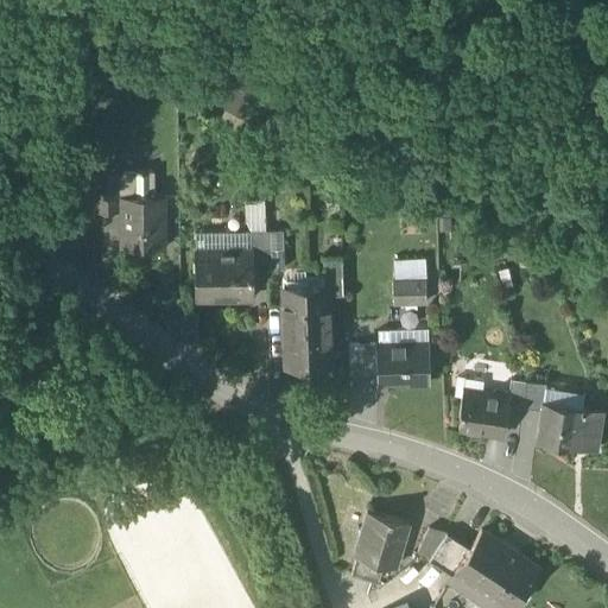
[(122,170),(94,170),(94,210),(122,210),(122,195),(122,170)]
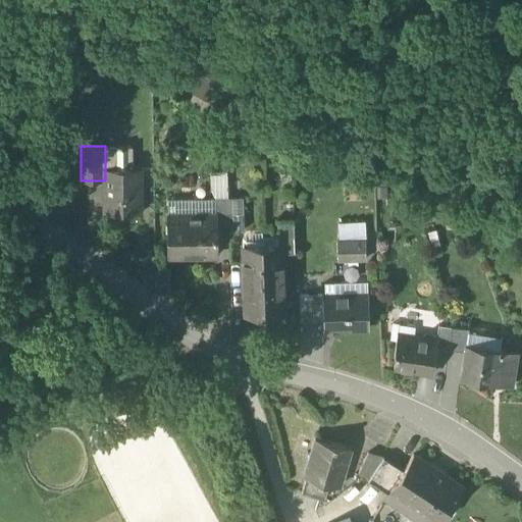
[(127,146),(116,146),(105,146),(105,167),(105,180),(105,212),(141,212),(141,167),(133,167),(133,146),(127,146)]
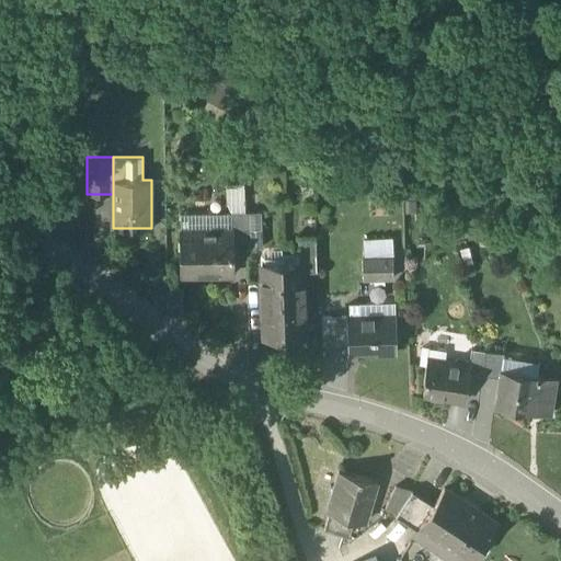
[(247,242),(245,212),(231,212),(231,214),(232,231),(233,231),(233,242),(247,242)]
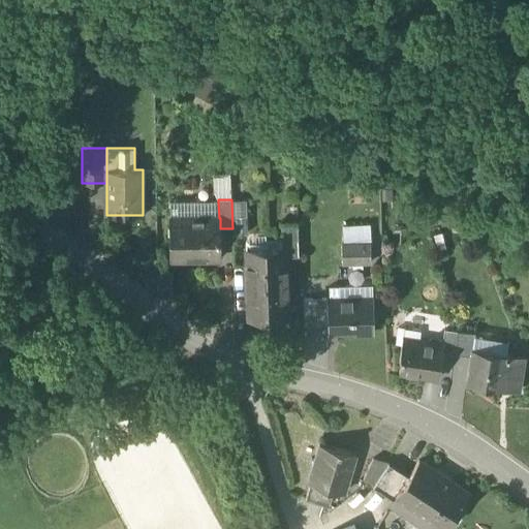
[(246,199),(231,199),(232,228),(232,234),(248,234),(246,199)]
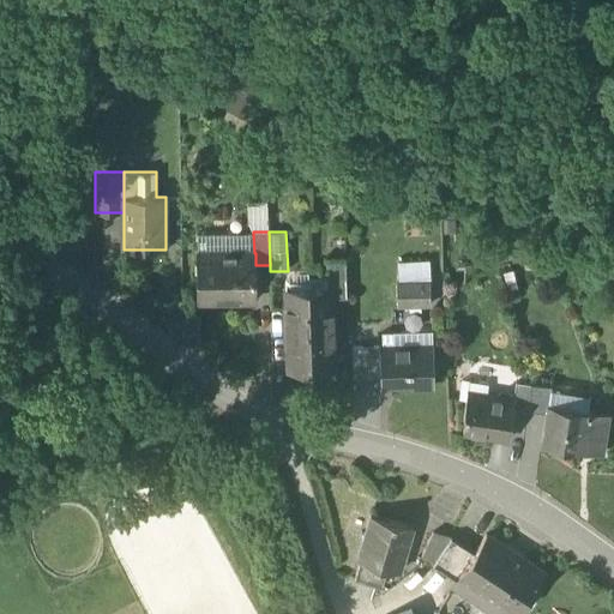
[(253,234),(198,235),(198,253),(197,253),(197,301),(257,301),(256,265),(256,253),(254,253),(253,234)]
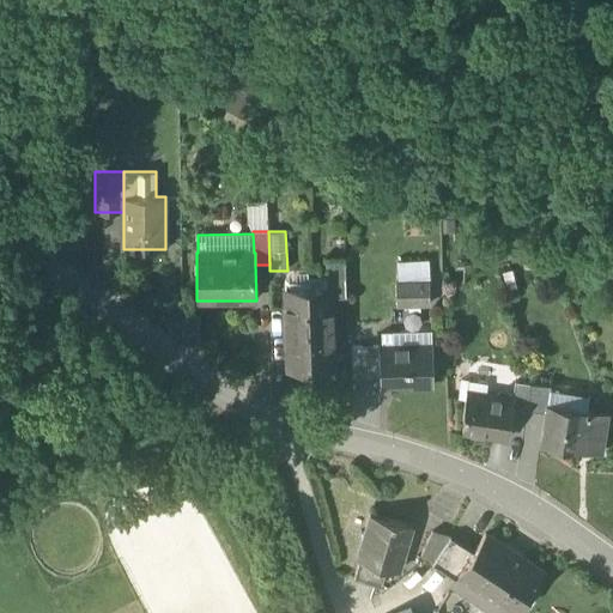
[(345,259),(326,259),(327,287),(332,287),(332,297),(346,297),(345,259)]
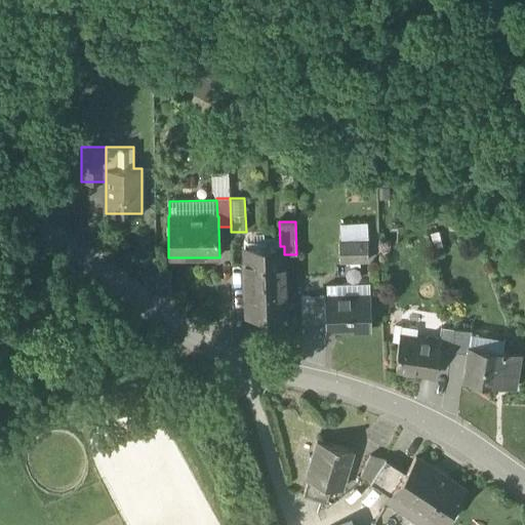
[(340,237),(369,236),(368,221),(339,223),(340,237)]
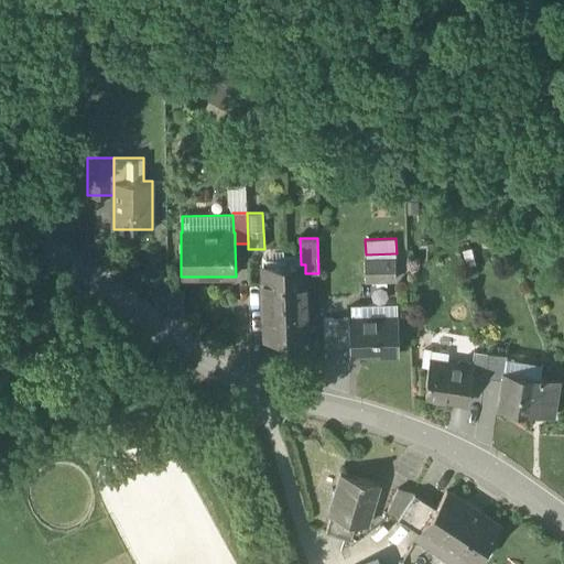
[(262,261),(288,260),(286,249),(261,250),(262,261)]
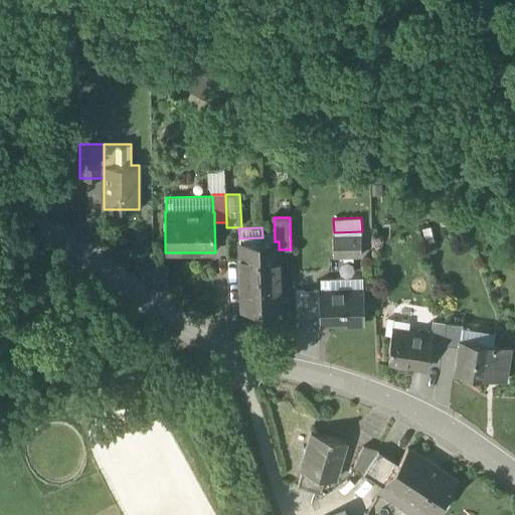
[(360,239),(333,240),(333,259),(357,258),(360,258),(360,239)]
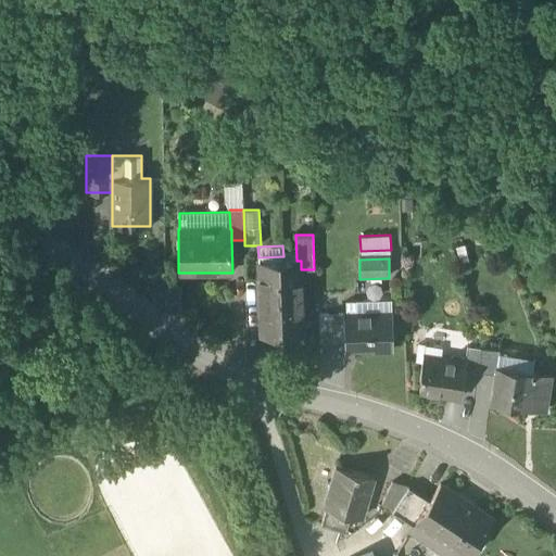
[(297,261),(258,263),(261,329),(268,329),(268,333),(294,332),(294,328),(303,328),(301,269),(301,261),(297,261)]
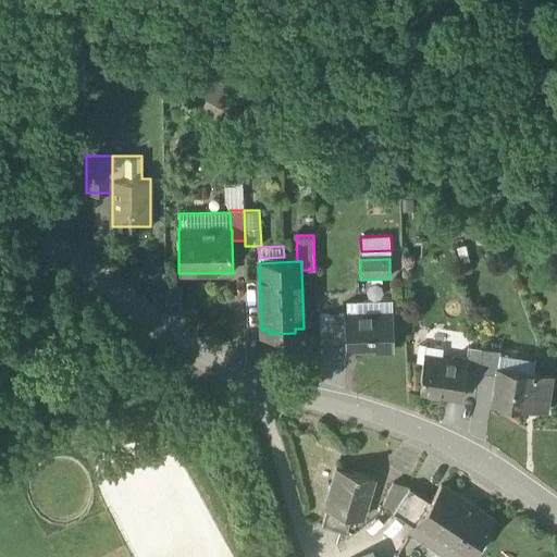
[(386,279),(360,280),(361,292),(387,292),(386,279)]
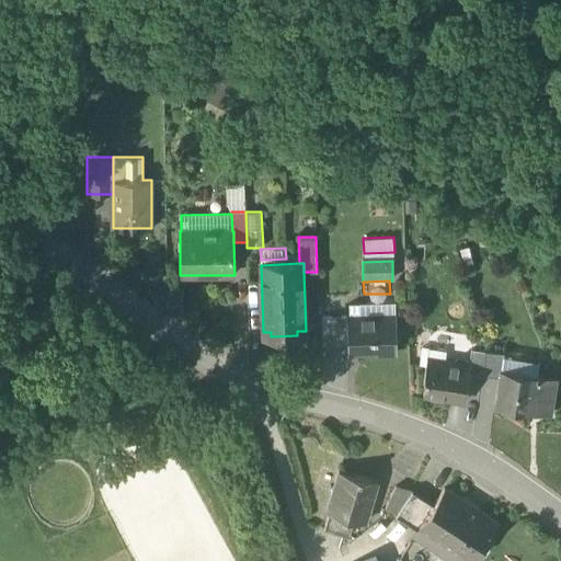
[(393,306),(361,307),(362,318),(347,318),(348,353),(376,352),(376,355),(396,354),(395,317),(393,306)]
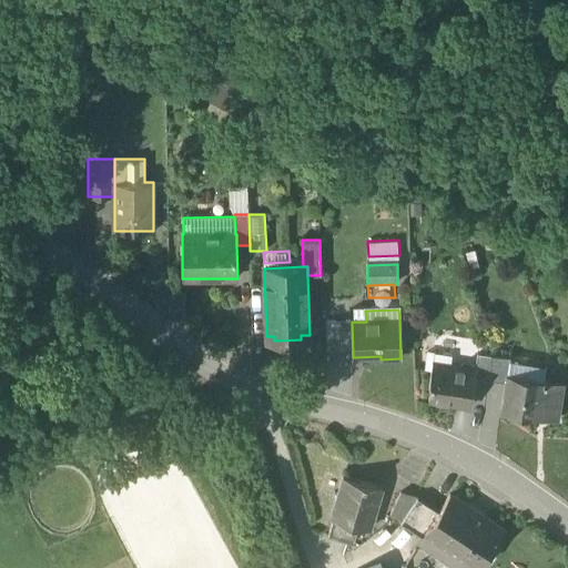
[(523,352),(514,351),(511,359),(509,375),(518,376),(519,369),(523,352)]
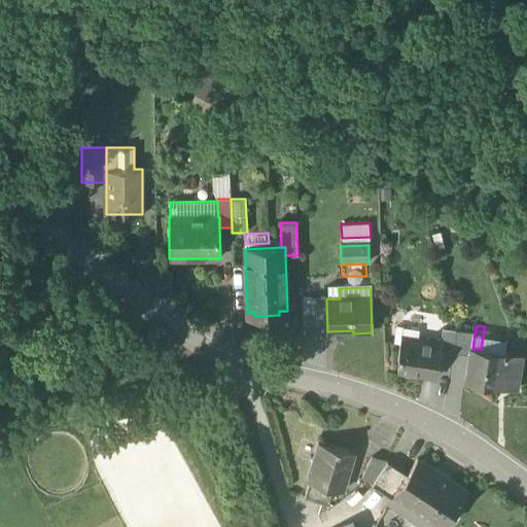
[(456,330),(445,328),(443,343),(442,349),(453,351),(456,330)]
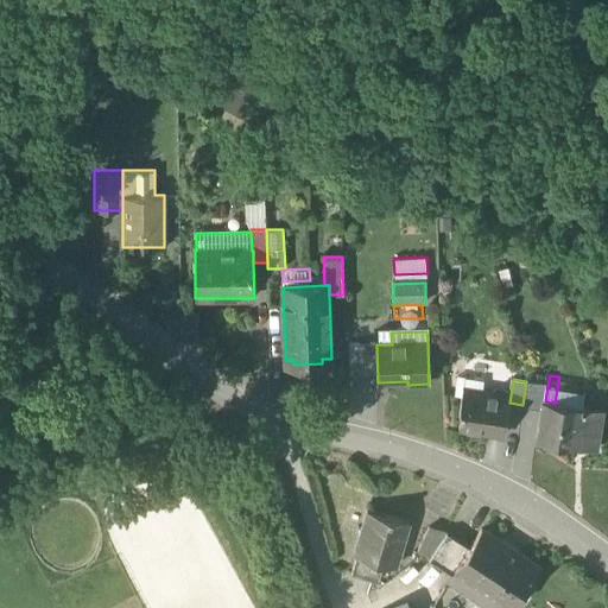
[(548,385),(526,381),(523,405),(543,409),(545,401),(548,385)]
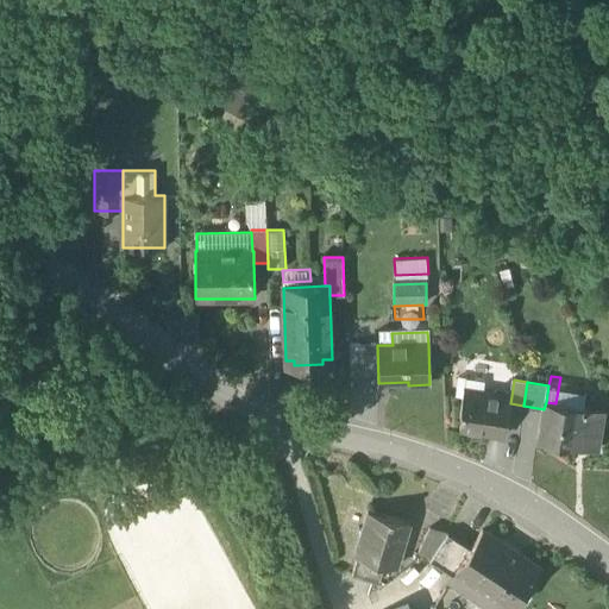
[(512,396),(465,390),(463,413),(464,413),(462,429),(507,434),(510,403),(512,396)]
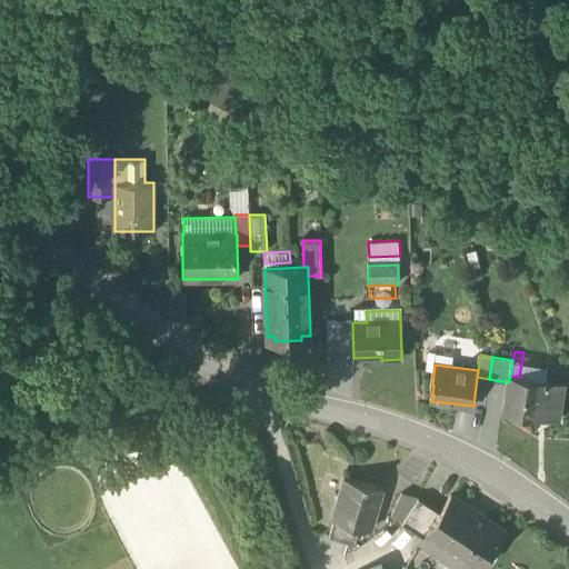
[(548,370),(535,368),(535,372),(533,380),(547,382),(548,370)]
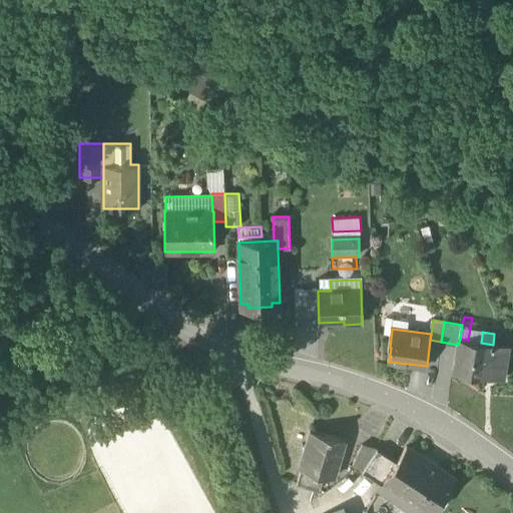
[(482,336),(469,334),(468,340),(460,339),(458,345),(453,373),(504,382),(510,348),(493,345),(481,343),(482,336)]
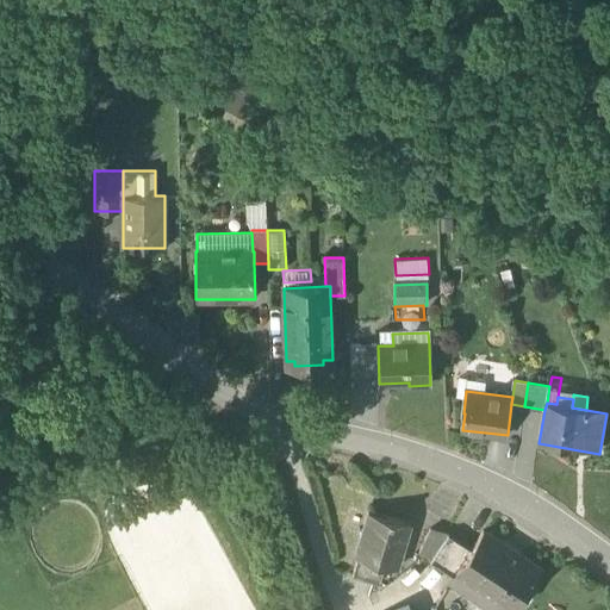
[(409,524),(369,514),(358,558),(359,558),(354,576),(380,583),(386,565),(397,568),(409,524)]
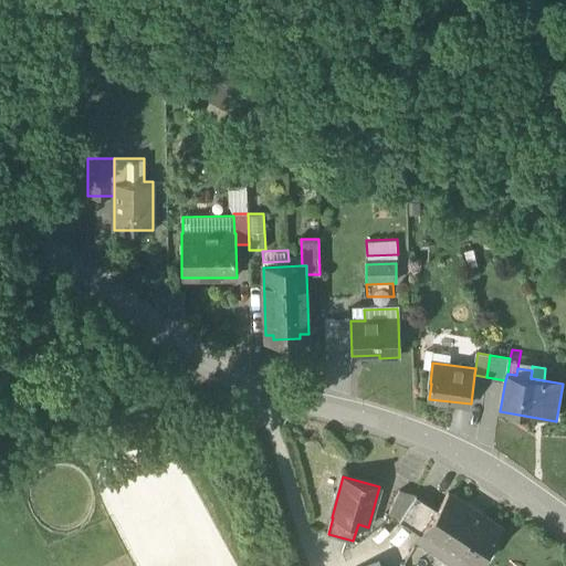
[(399,492),(388,514),(399,519),(415,495),(399,492)]
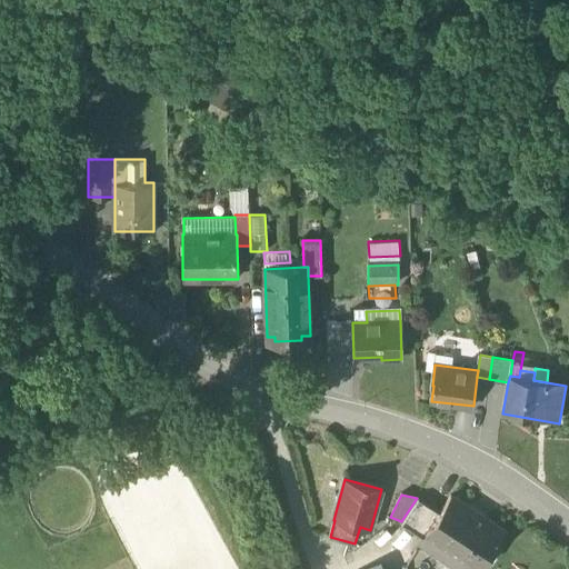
[(478,568),(503,531),(450,497),(440,512),(423,537),(421,541),(441,555),(446,549),(476,568),(478,568)]
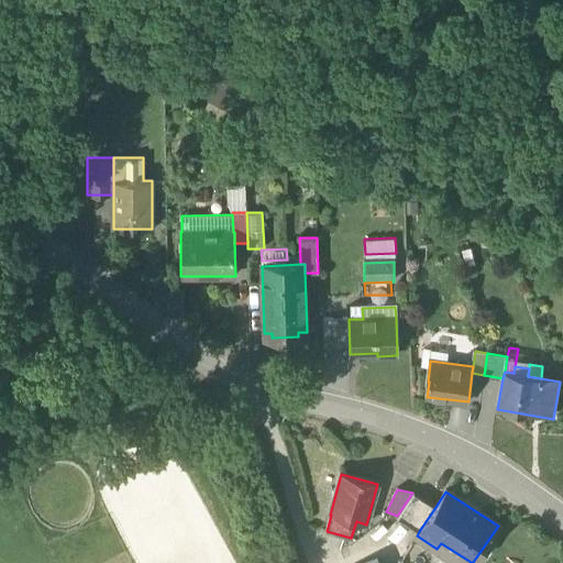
[(397,516),(396,517),(409,525),(424,500),(412,493),(397,516)]
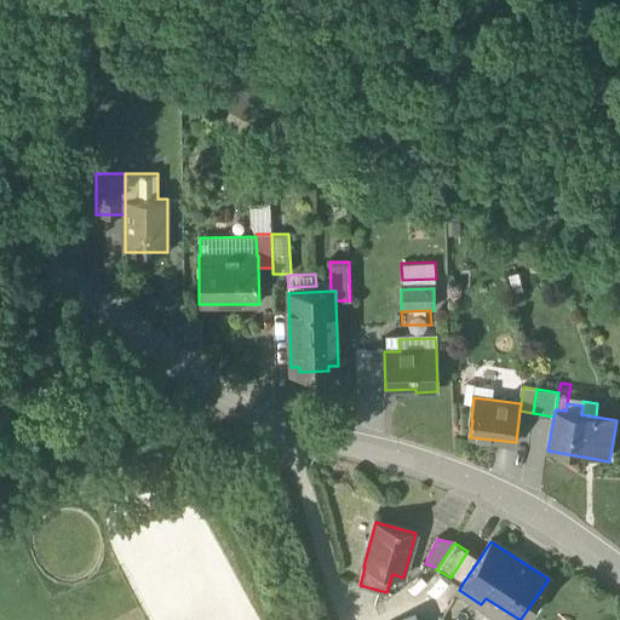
[(468,551),(451,578),(461,585),(480,558),(468,551)]
